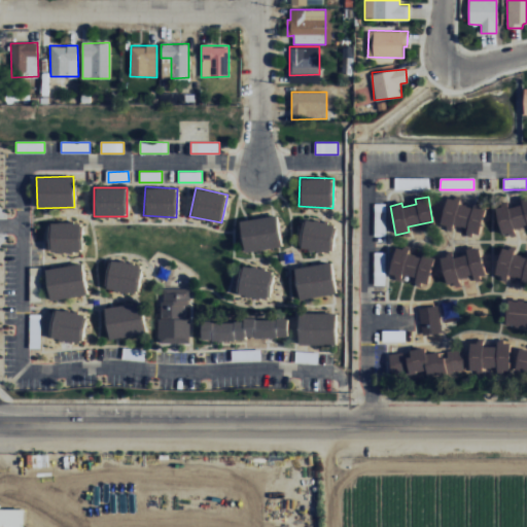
[(486,206),(473,203),(472,207),(459,204),(460,200),(447,197),(440,227),(452,231),(453,225),(467,229),(467,233),(479,236),(486,206)]
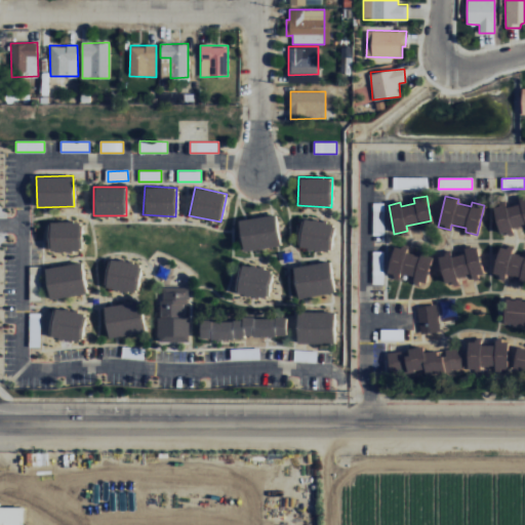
[(492,205),(500,238),(514,235),(512,228),(524,225),(524,197),(519,199),(520,203),(507,207),(506,202),(492,205)]
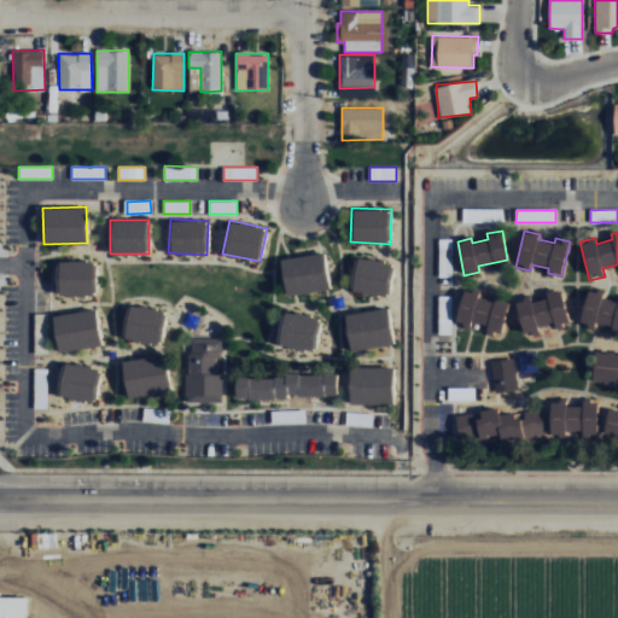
[(453,239),(438,239),(439,278),(453,278),(453,239)]
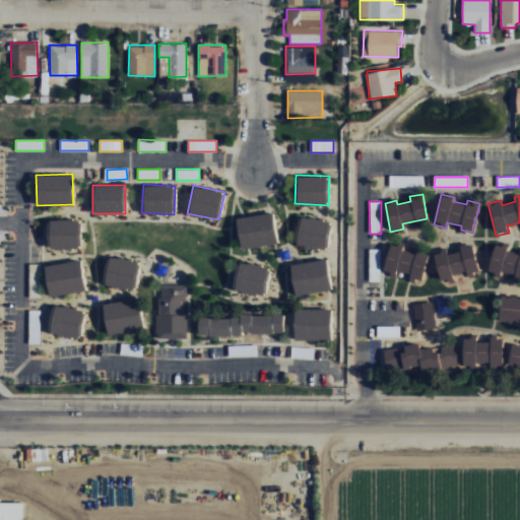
[(277,244),(273,212),(237,217),(241,248),(277,244)]
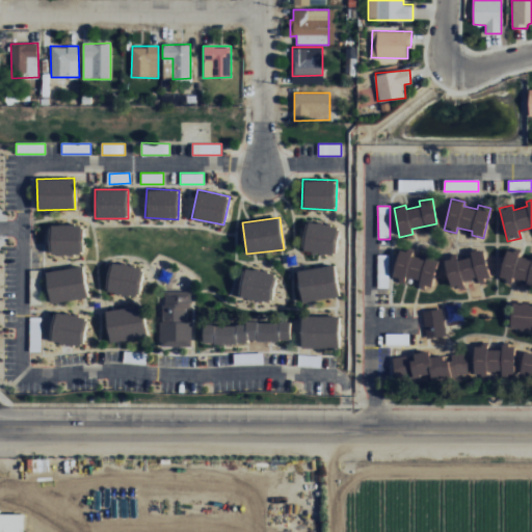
[(336,255),(338,225),(306,222),(302,251),(336,255)]
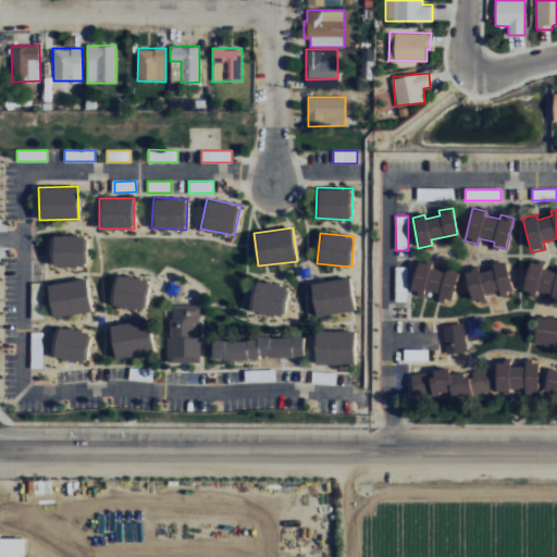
[(51,265),(86,267),(87,236),(52,235),(51,265)]
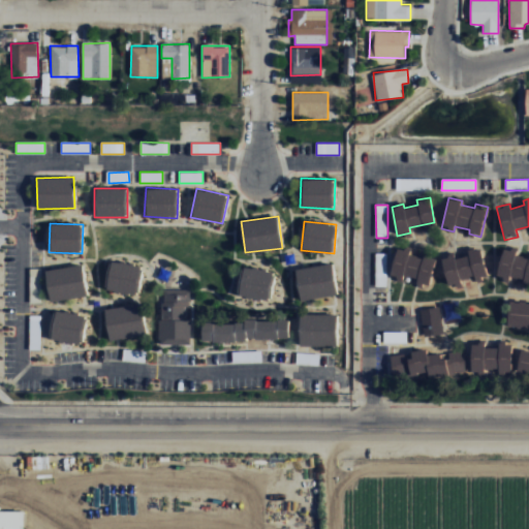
[(435,260),(409,254),(411,249),(398,246),(391,277),(403,280),(404,276),(430,282),(435,260)]
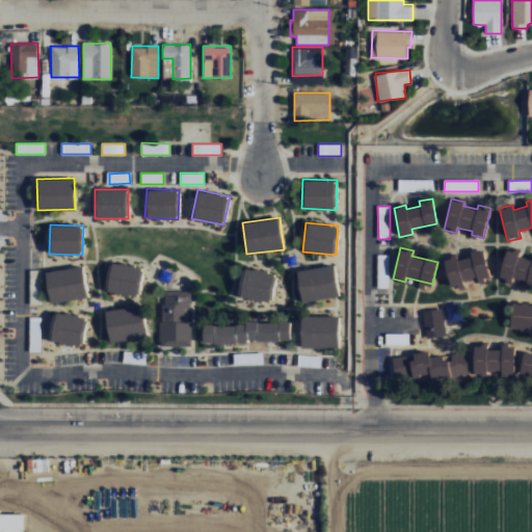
[(489,275),(483,248),(471,251),(472,257),(458,260),(457,256),(444,259),(451,288),(463,285),(463,282),(489,275)]
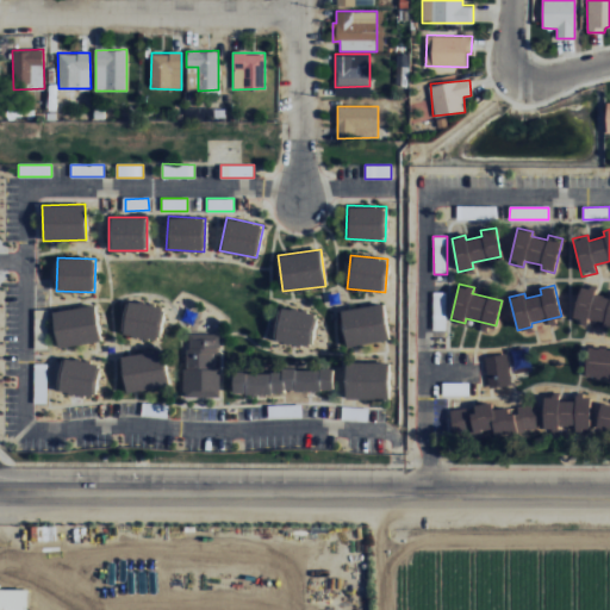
[(609,297),(595,294),(596,288),(579,286),(573,319),(586,322),(587,319),(609,323),(609,297)]
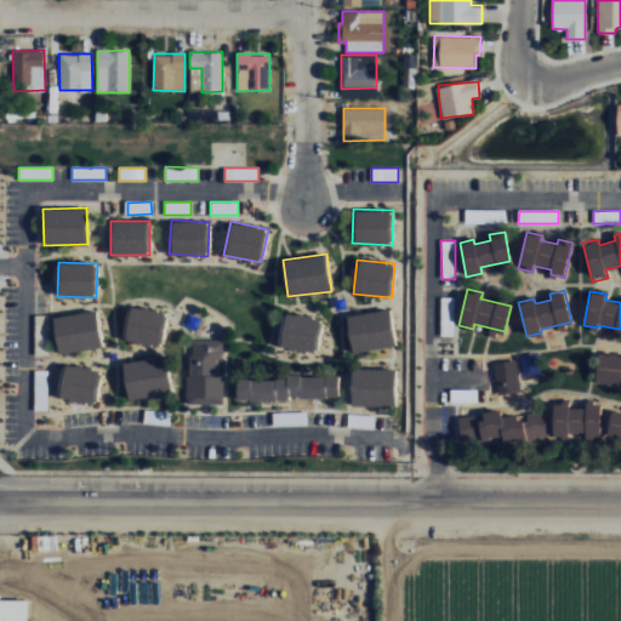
[(123,340),(161,346),(167,312),(129,306),(123,340)]
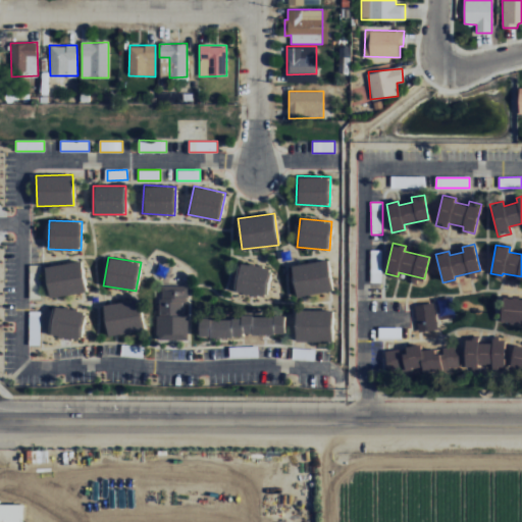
[(293,264),(296,296),(332,292),(329,260),(293,264)]
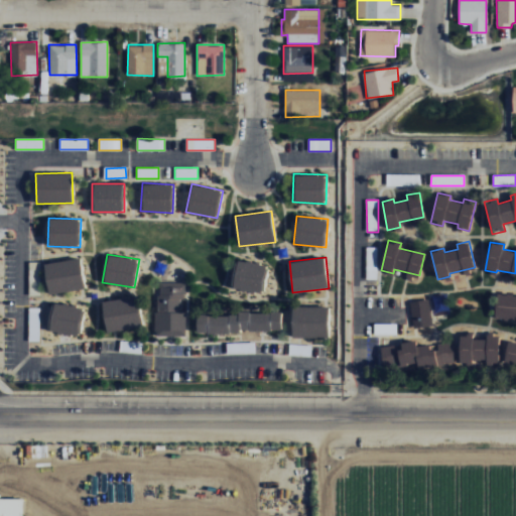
[(47,293),(84,289),(81,258),(44,262),(47,293)]
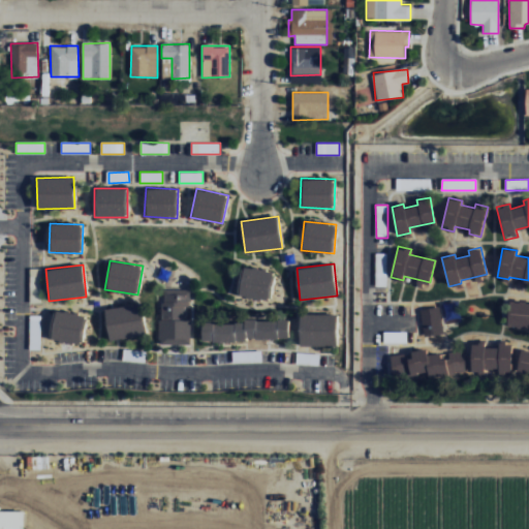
[(386,266),(376,266),(376,286),(386,286),(386,266)]
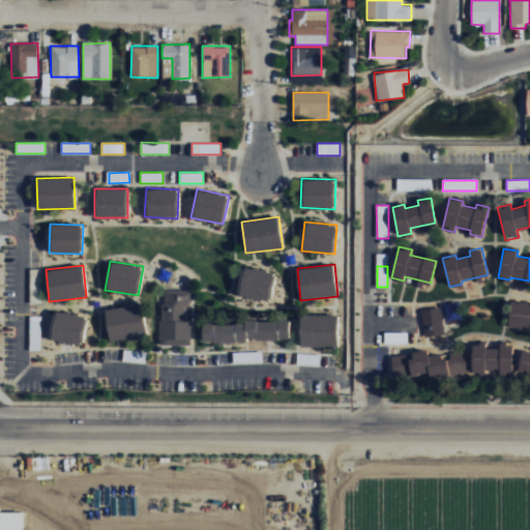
[(275,272),(242,267),(238,296),(271,301),(275,272)]
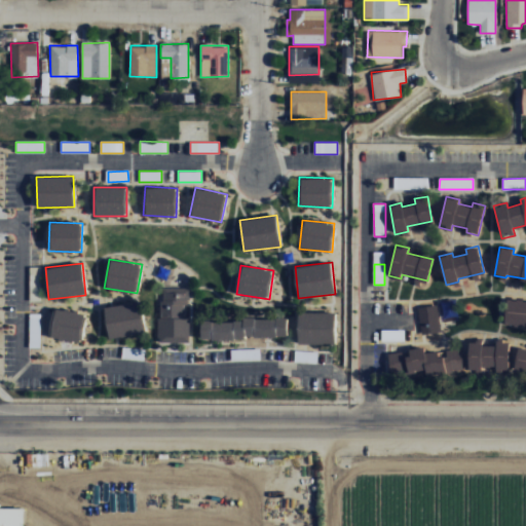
[(189,288),(159,288),(160,342),(190,342),(190,318),(183,318),(183,303),(189,303),(189,288)]
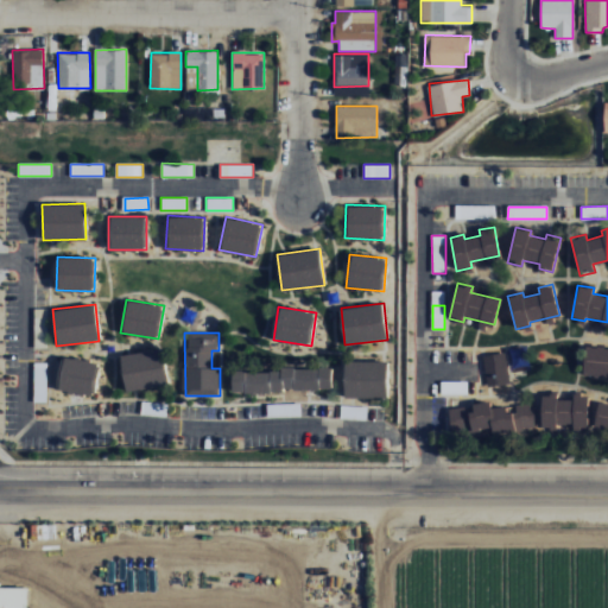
[(582,374),(607,377),(607,346),(586,344),(582,374)]
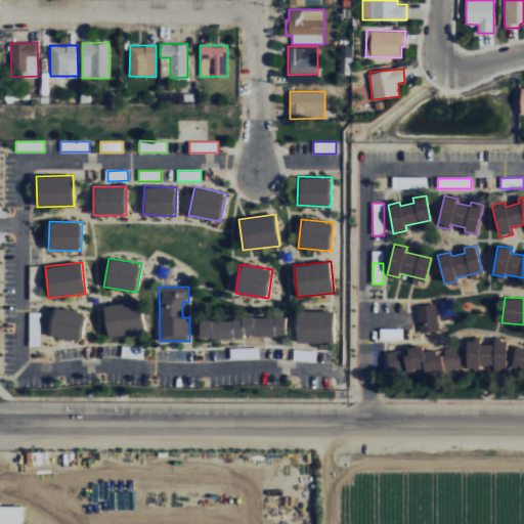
[(145,331),(139,300),(103,306),(108,338),(145,331)]
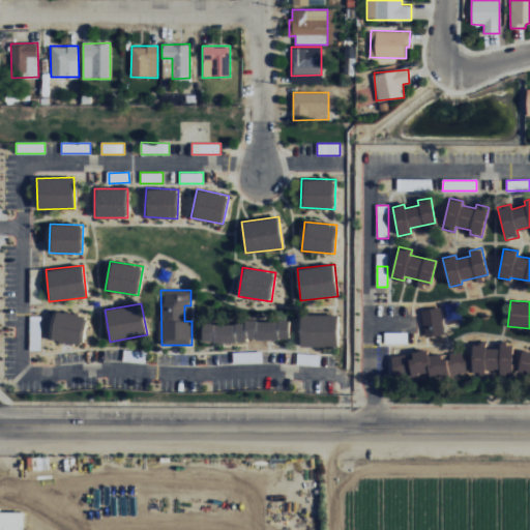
[(443,323),(440,307),(421,311),(424,327),(443,323)]
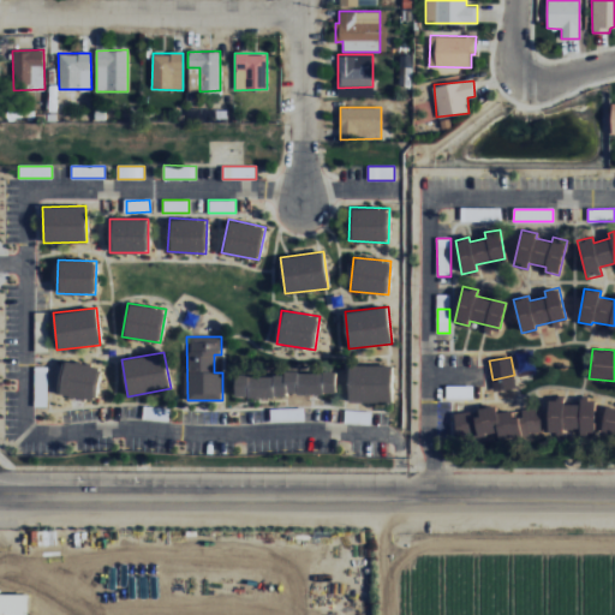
[(93,401),(100,368),(64,359),(57,393),(93,401)]
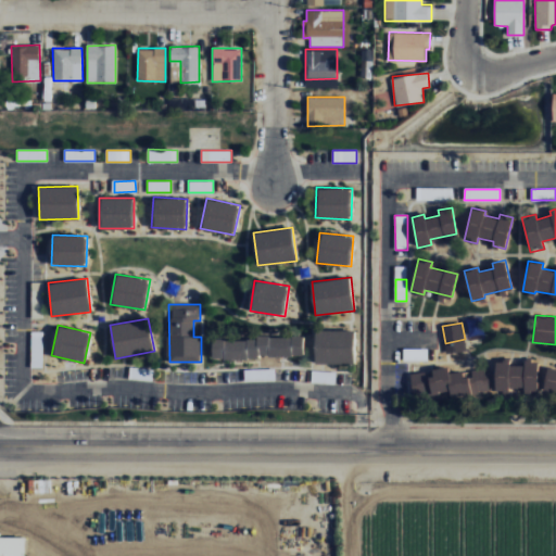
[(355,330),(315,330),(315,364),(354,364),(355,330)]
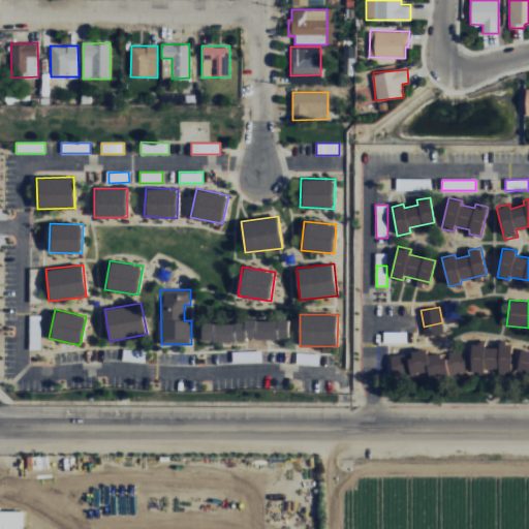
[(203,341),(246,341),(246,339),(288,339),(289,321),(203,321),(203,341)]
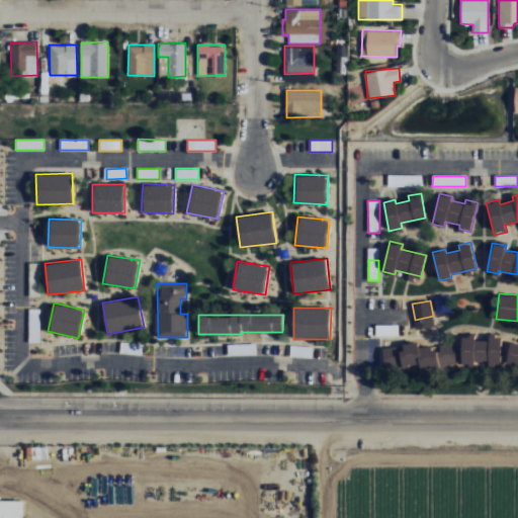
[(398,335),(398,325),(376,325),(376,335),(398,335)]
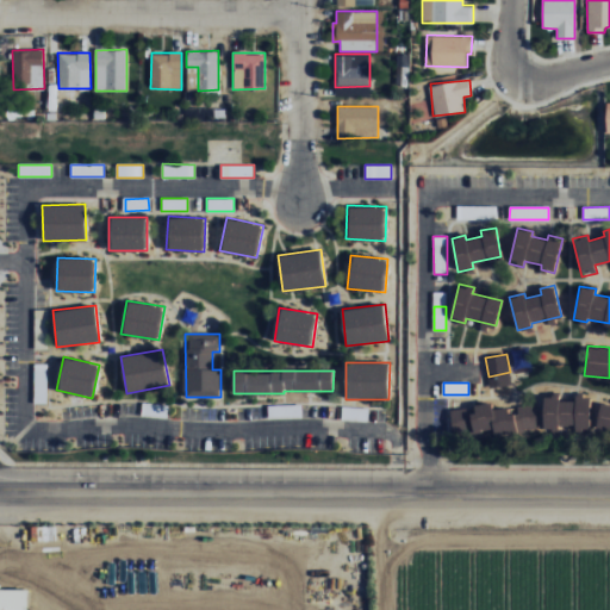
[(590,428),(590,396),(576,396),(576,400),(558,400),(558,397),(545,396),(543,433),(559,433),(559,428),(590,428)]
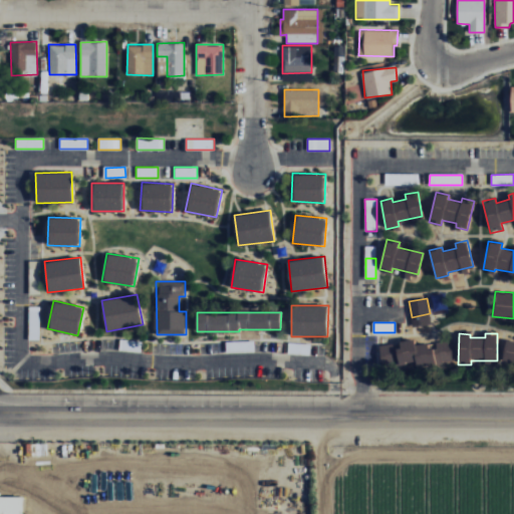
[(434,364),(431,342),(415,344),(415,338),(397,341),(397,342),(379,345),(383,371),(434,364)]
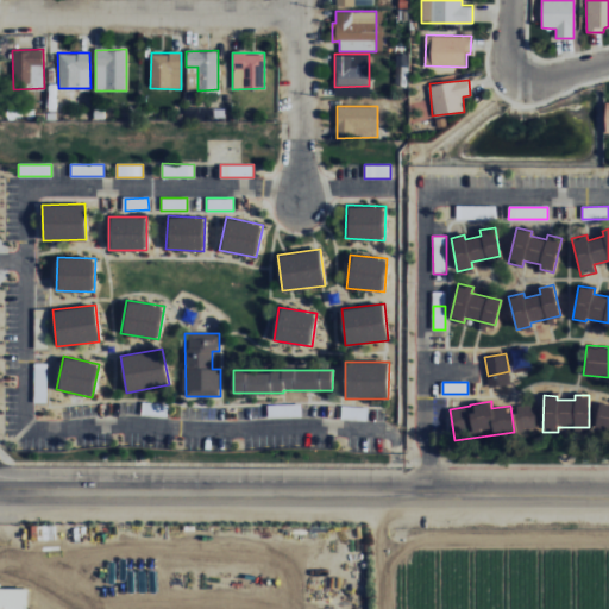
[(608,403),(600,402),(595,429),(608,432),(608,403)]
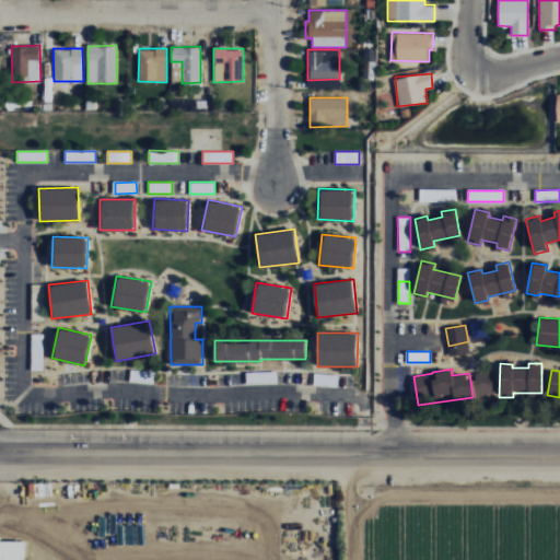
[(81,383),(80,371),(56,374),(58,385),(81,383)]
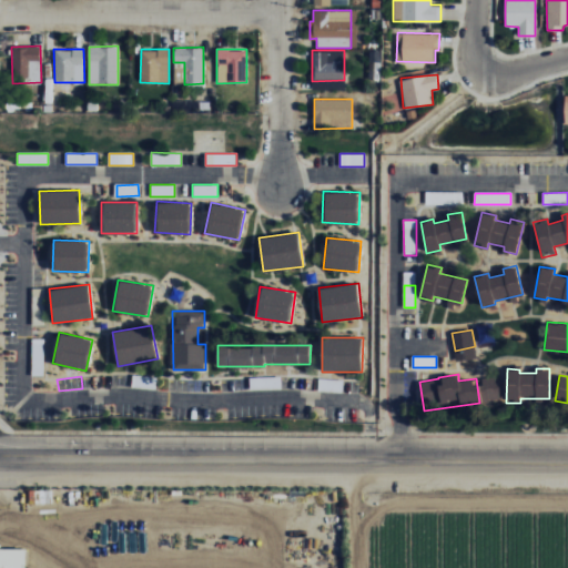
[(281,388),(280,376),(249,377),(249,389),(281,388)]
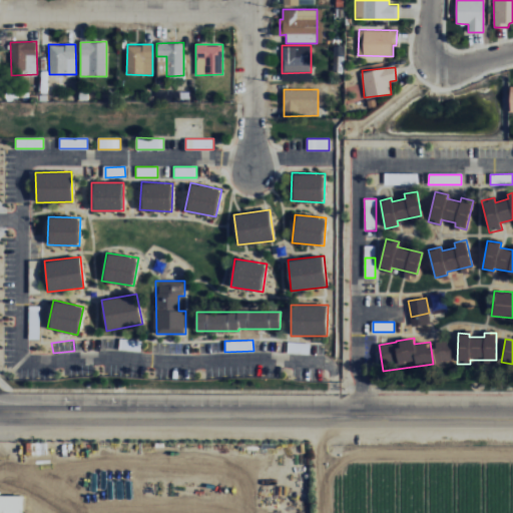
[(436,341),(437,358),(451,357),(450,340),(436,341)]
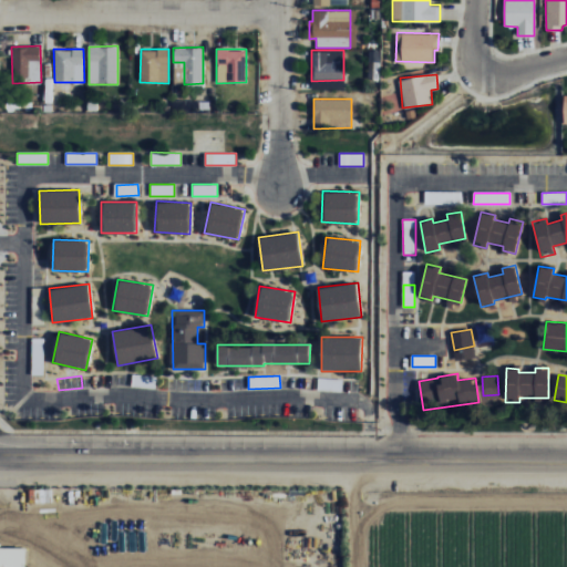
[(341,391),(342,380),(318,379),(318,390),(341,391)]
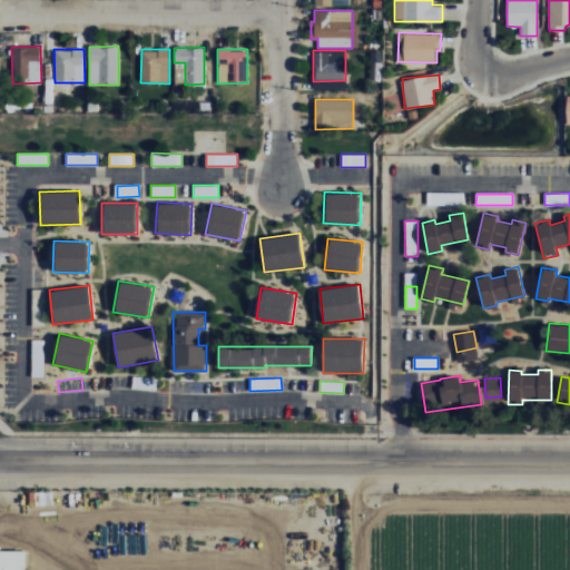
[(0,569),(0,549),(23,550),(23,569),(0,569)]
